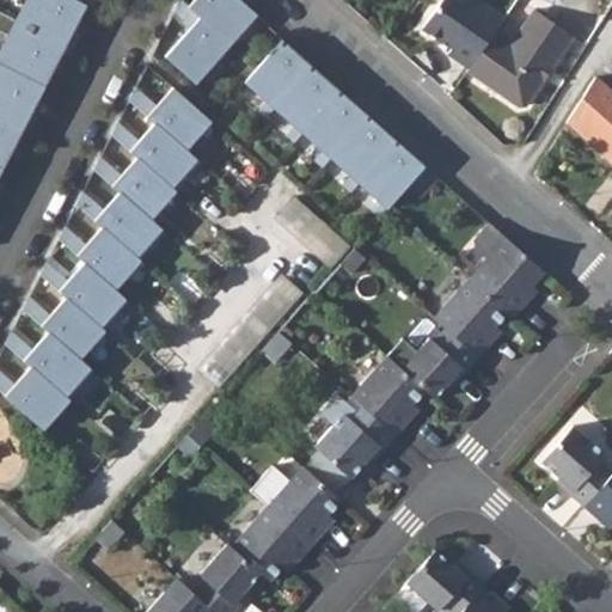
[(0,173),(86,4),(80,0),(24,0),(16,18),(0,10),(0,29),(7,34),(0,48),(0,173)]
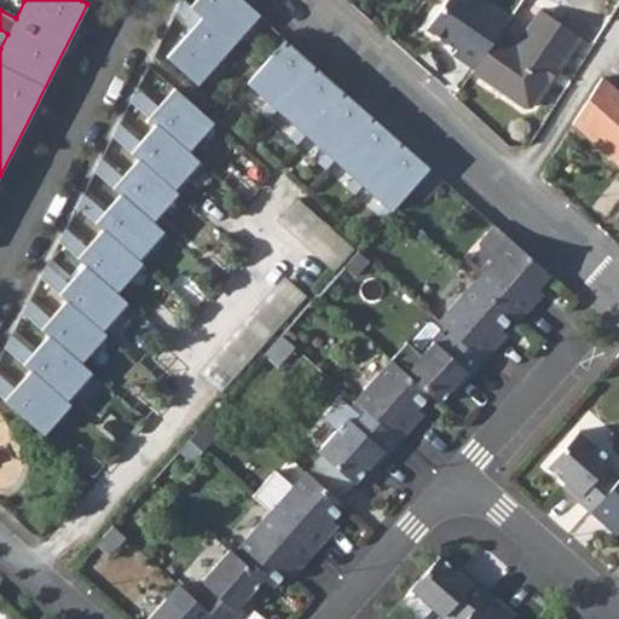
[(194,27),(167,56),(197,82),(262,10),(250,0),(195,0),(191,5),(185,0),(180,0),(180,1),(175,11),(194,27)]
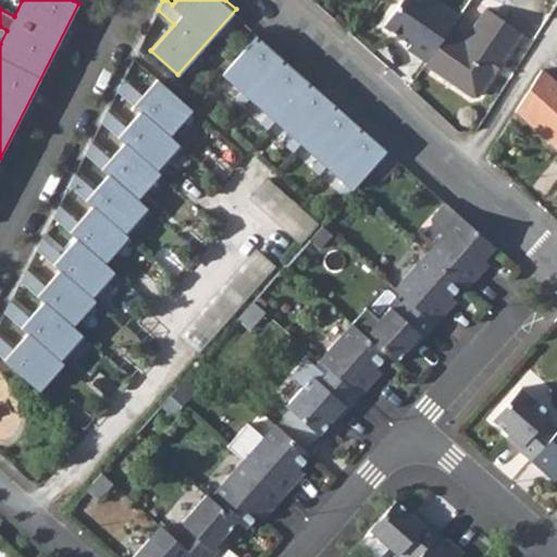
[(406,51),(425,64),(448,31),(457,17),(432,0),(400,0),(383,27),(409,46),(406,51)]
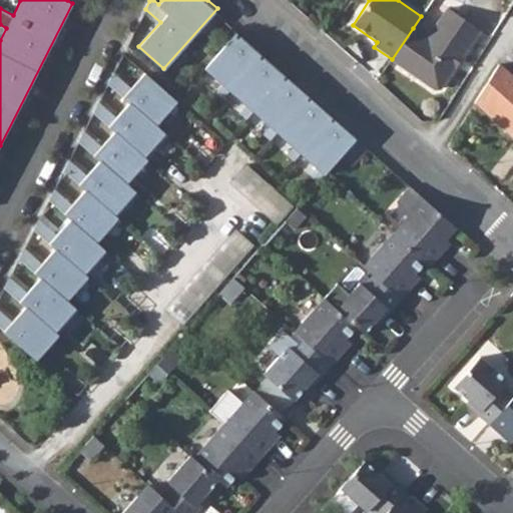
[(392,59),(390,61),(433,92),(440,90),(454,70),(452,65),(458,57),(461,59),(479,32),(446,10),(427,39),(413,28),(392,59)]
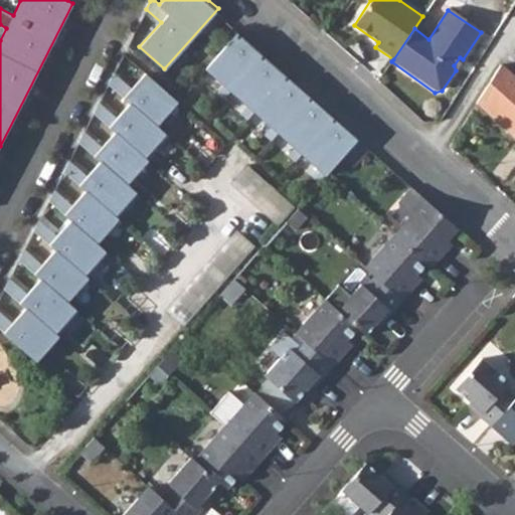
[(358,138),(358,137),(337,118),(335,120),(332,118),(335,116),(314,97),(311,99),(309,97),(311,94),(291,75),(288,77),(286,75),(288,72),(267,54),(265,56),(263,54),(265,51),(242,32),(239,34),(237,32),(208,64),(226,81),(218,89),(225,95),(232,87),(249,102),(241,110),(248,117),(255,108),(273,123),(266,131),(273,137),(280,129),(296,144),(289,152),(296,158),(303,151),(320,166),(313,174),(320,181),(349,148),(358,138)]
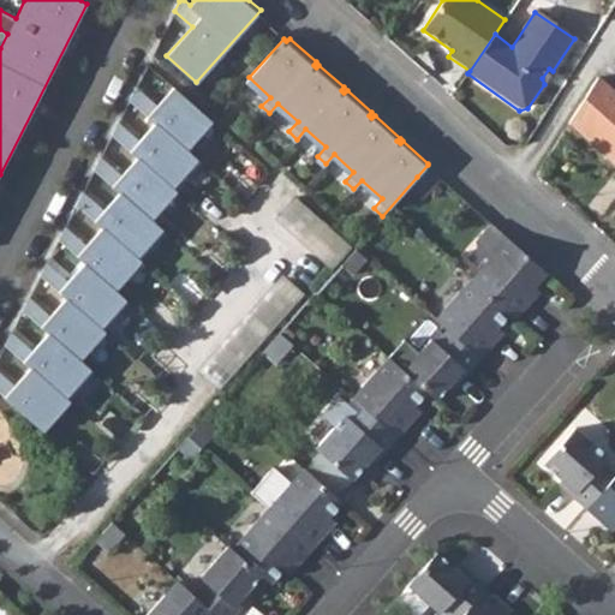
[(614,162),(614,91),(597,77),(569,121),(614,162)]
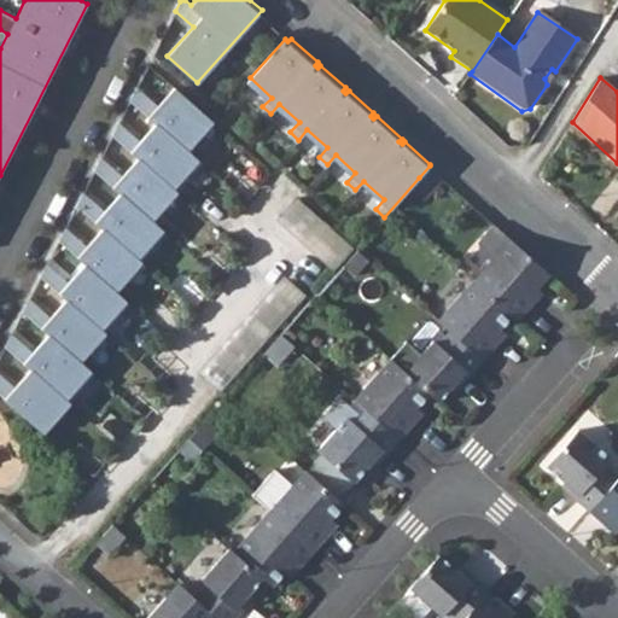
[(213,122),(174,88),(158,106),(136,87),(134,92),(129,100),(156,123),(140,141),(118,123),(116,126),(111,135),(138,158),(122,176),(100,157),(98,162),(93,170),(120,193),(104,211),(82,192),(80,197),(76,205),(101,228),(86,246),(64,228),(62,232),(58,240),(83,263),(68,283),(46,263),(44,268),(39,277),(65,299),(50,318),(28,298),(25,303),(22,312),(47,334),(31,353),(10,333),(9,337),(4,347),(29,369),(13,388),(0,375),(0,395),(42,432),(94,374),(82,363),(133,307),(115,291),(165,233),(152,221),(202,164),(187,151),(213,122)]
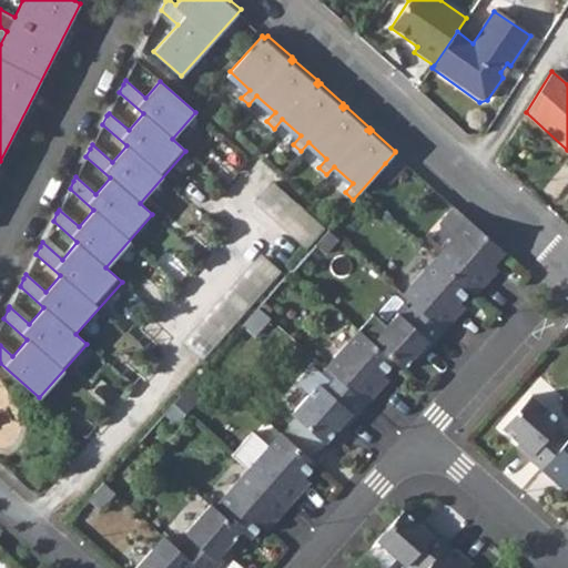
[(395,152),(385,163),(397,174),(408,162),(395,151),(395,152)]
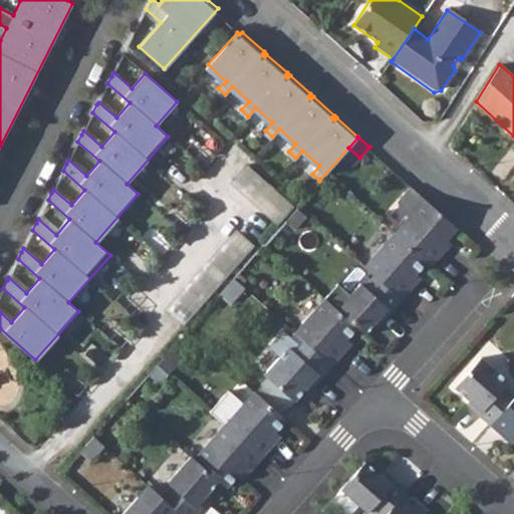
[(231,182),(279,225),(295,207),(247,164),(231,182)]
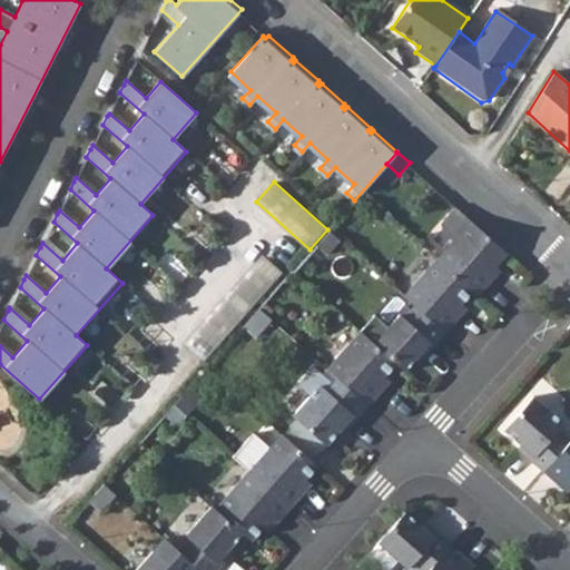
[(473,290),(479,294),(491,281),(485,276),(494,265),(507,252),(457,206),(440,225),(454,238),(436,257),(473,290)]
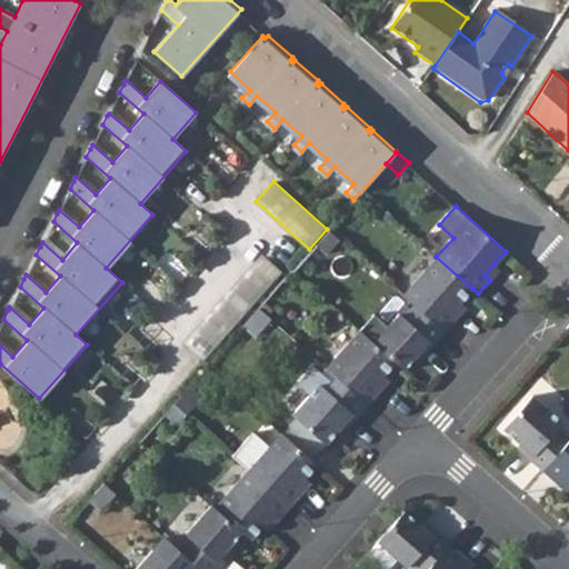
[(318,242),(328,250),(339,237),(329,229),(318,242)]
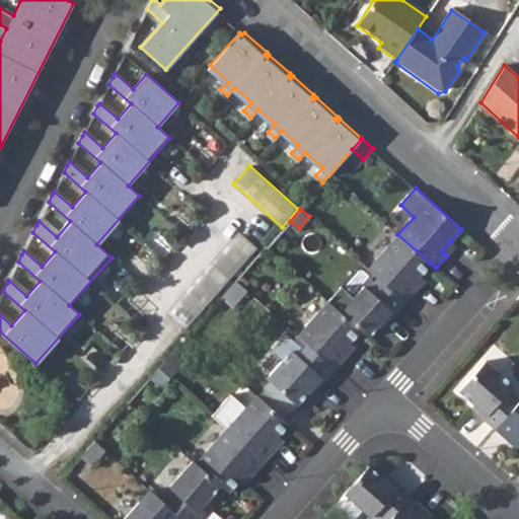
[(165,311),(183,327),(256,246),(238,230),(165,311)]
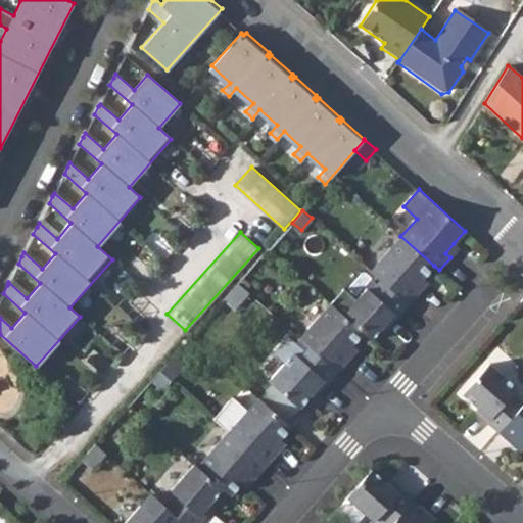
[(403,299),(409,304),(420,292),(420,291),(415,287),(424,278),(434,266),(400,236),(371,271),(380,279),(403,299)]
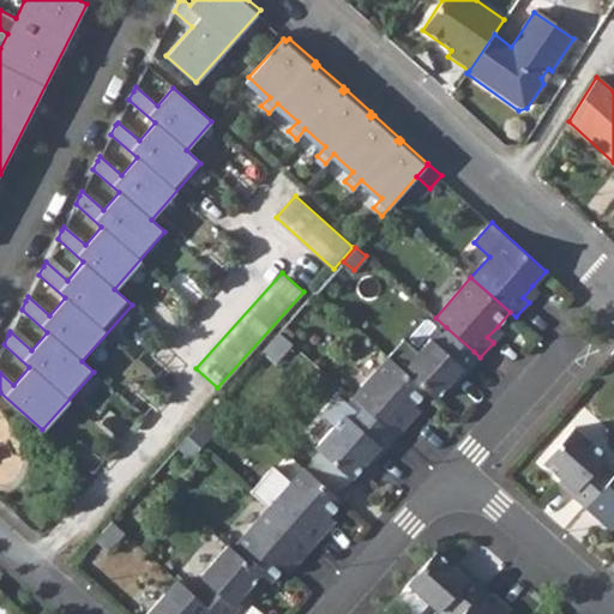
[(533,286),(523,298),(529,302),(539,292),(533,286)]
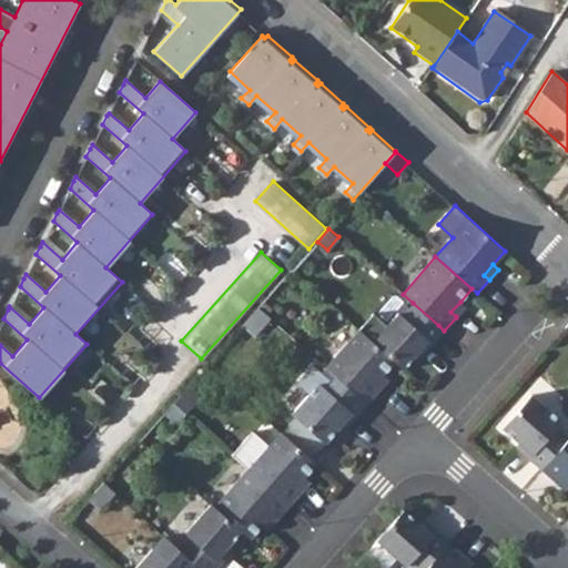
[(460,302),(450,312),(456,316),(456,317),(465,306),(460,302)]
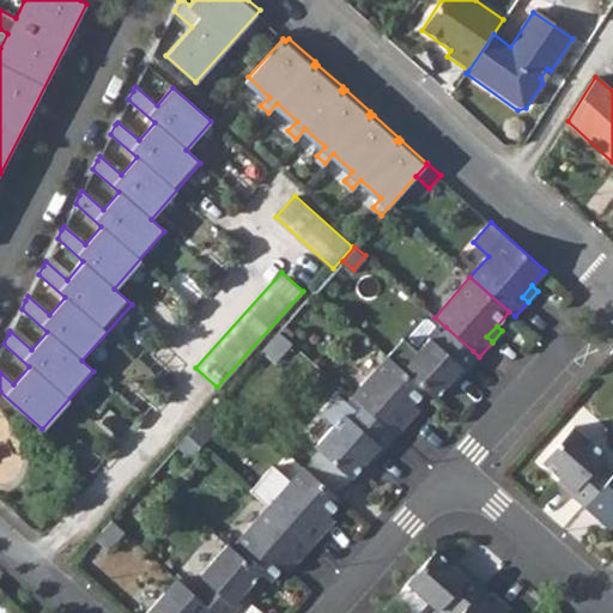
[(430,338),(418,351),(404,338),(387,356),(426,389),(436,398),(462,368),(466,371),(479,357),(473,351),(445,327),(434,340),(430,338)]
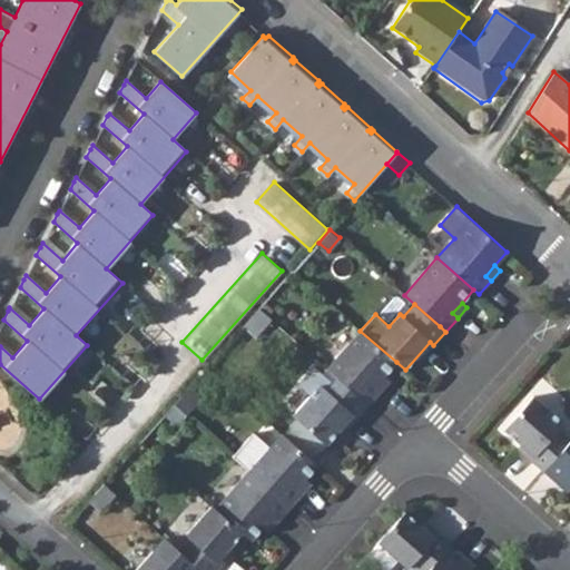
[(258,307),(247,320),(259,332),(271,318),(258,307)]
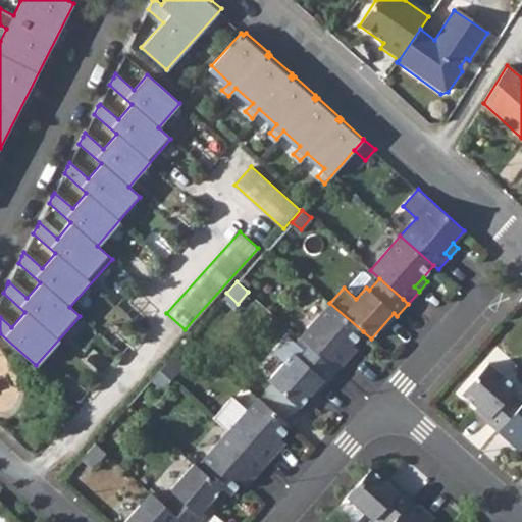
[(226,293),(223,297),(235,308),(238,304),(226,293)]
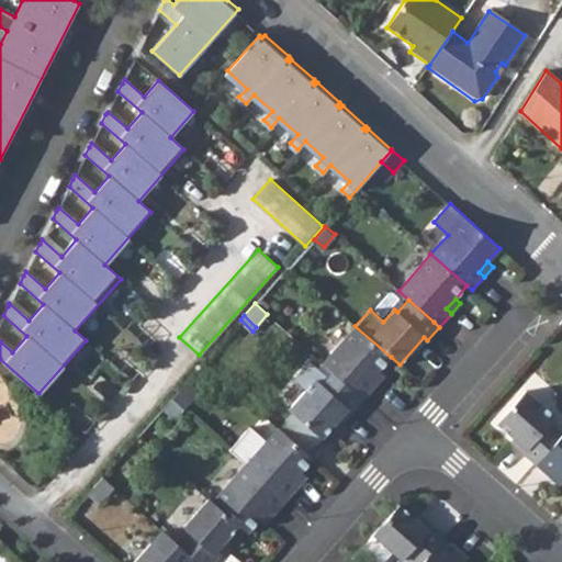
[(381,369),(391,357),(355,326),(322,362),(333,372),(363,398),(377,383),(371,379),(381,369)]
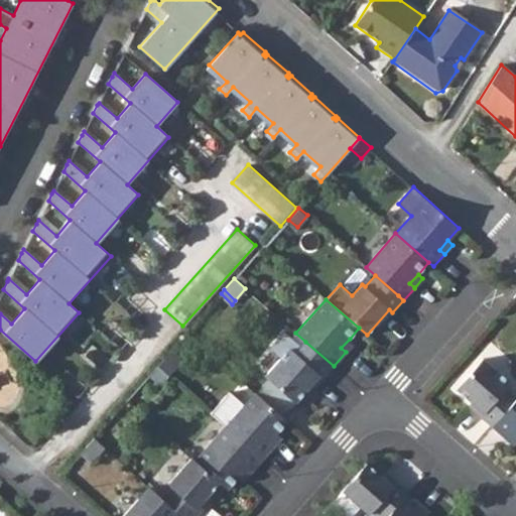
[(334,366),(305,342),(301,347),(284,333),(271,347),(282,357),(266,374),(271,378),(296,400),(318,376),(323,379),(334,366)]
